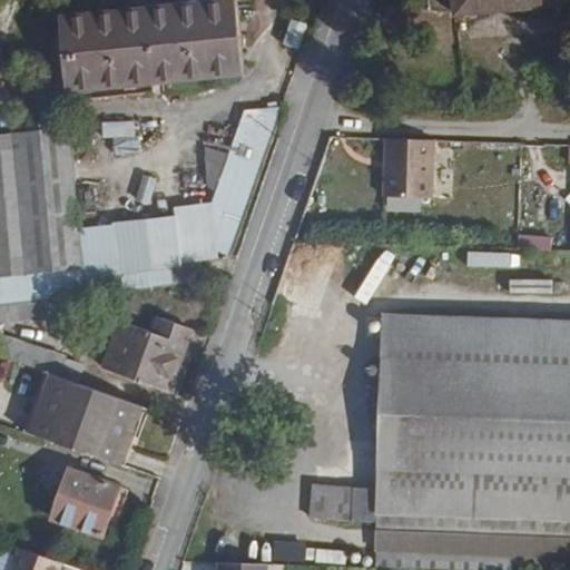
[(454,0),(457,15),(569,5),(568,0),(454,0)]
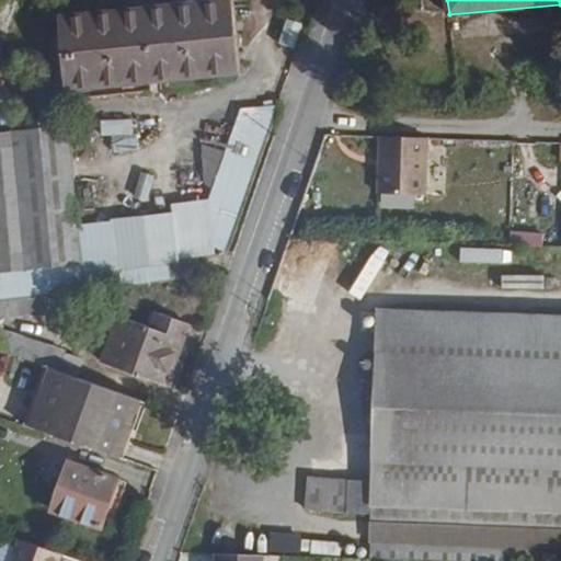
[(148,11),(155,78),(237,69),(230,2),(148,11)]
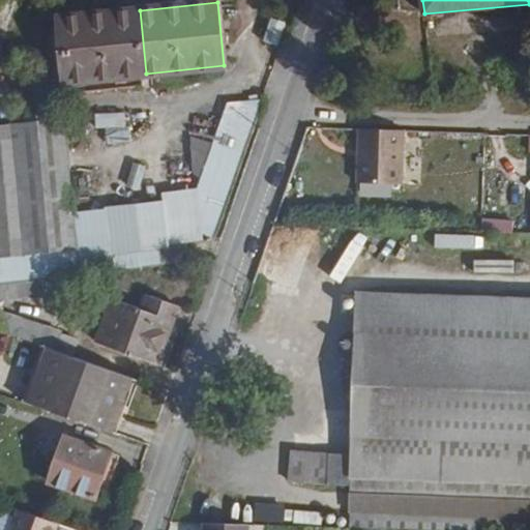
[(146,74),(140,10),(107,13),(113,77),(146,74)]
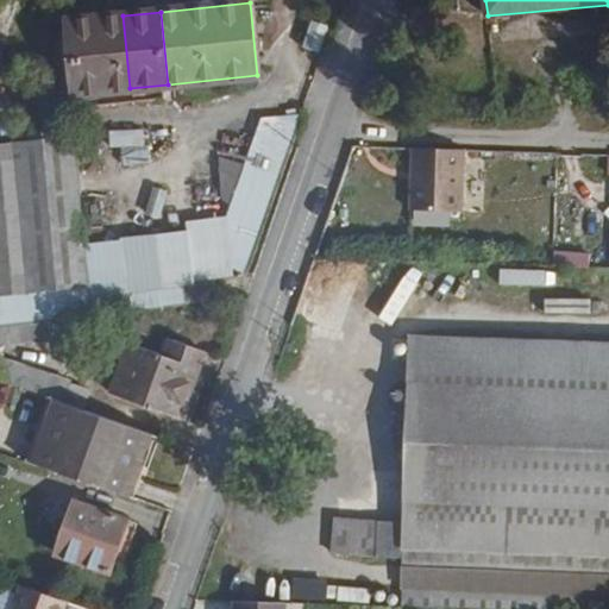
[(130,88),(123,16),(101,18),(108,90),(130,88)]
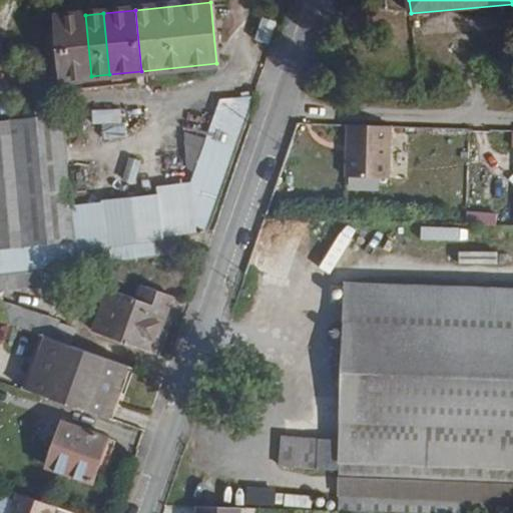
[(91,76),(85,15),(58,17),(64,79),(91,76)]
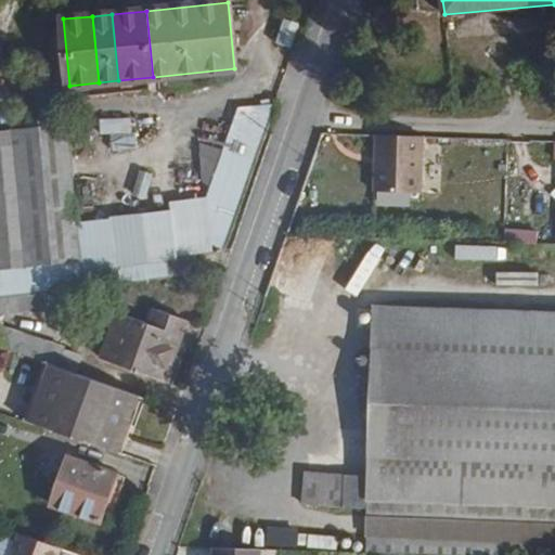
[(289,47),(297,24),(284,18),(275,41),(289,47)]
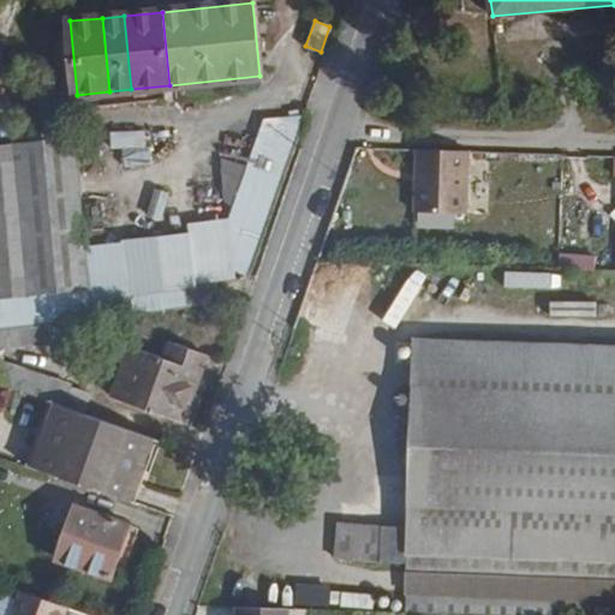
[(113,132),(117,165),(147,161),(143,129),(113,132)]
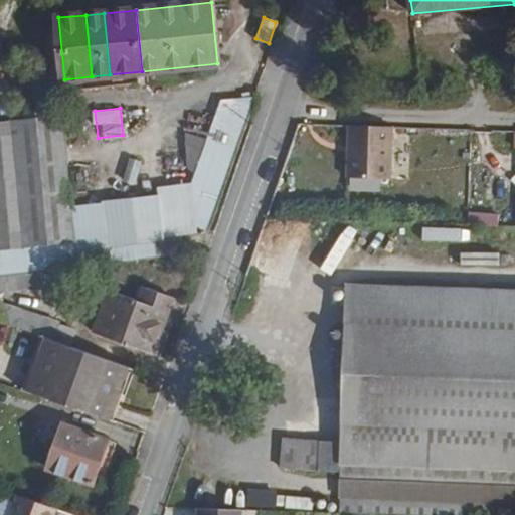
[(55,168),(69,167),(65,114),(50,116),(55,168)]
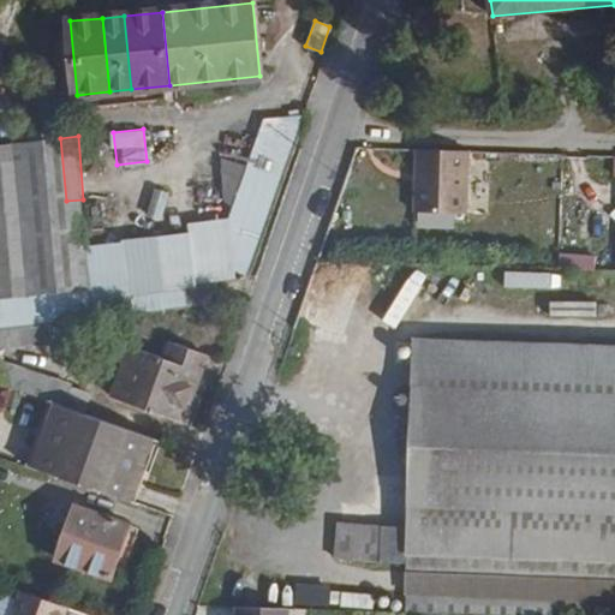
[(0,206),(66,201),(60,138),(0,144),(0,206)]
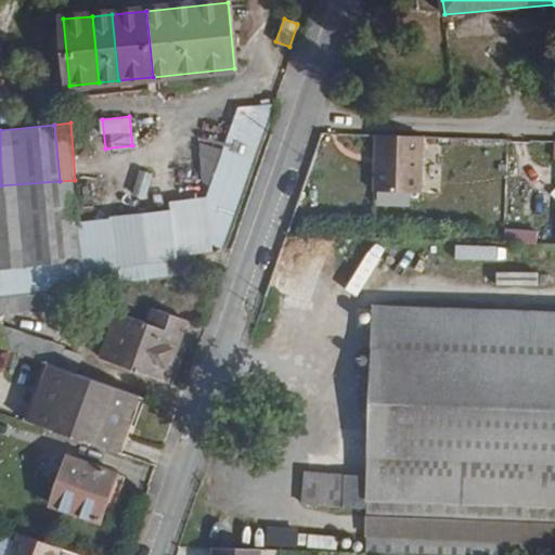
[(437,138),(390,137),(389,192),(435,193),(437,138)]
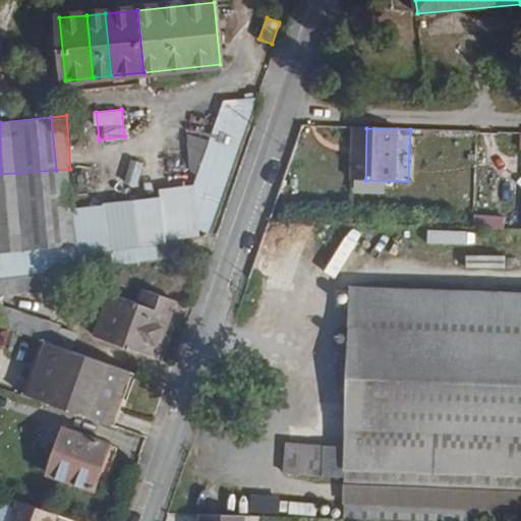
[(137,186),(141,162),(129,160),(124,184),(137,186)]
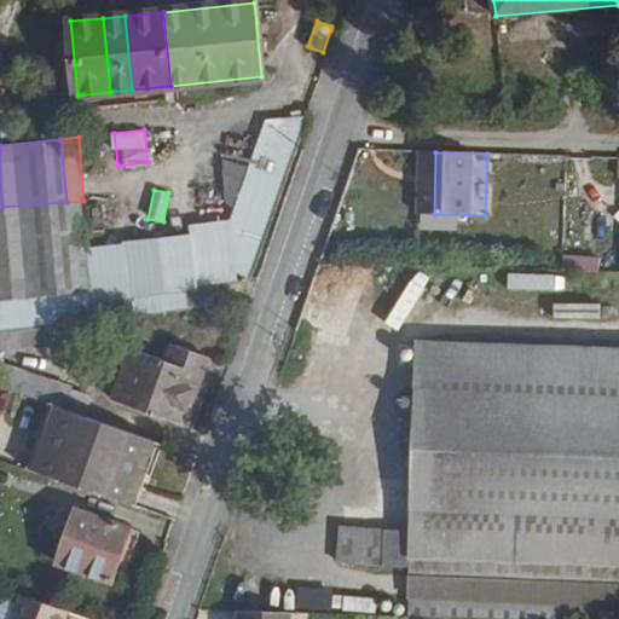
[(67,202),(75,293),(92,291),(84,201),(67,202)]
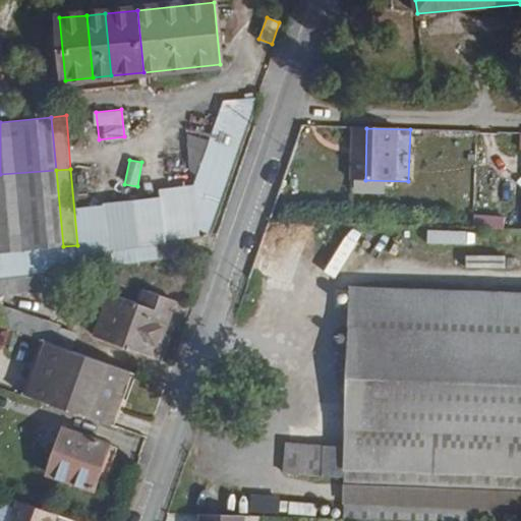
[(56,170),(0,174),(0,252),(63,246),(56,170)]
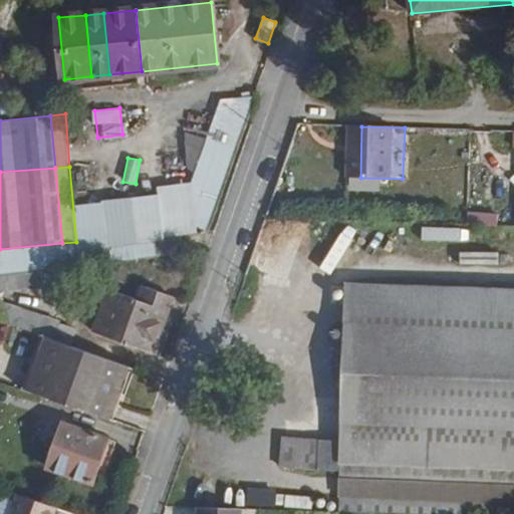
[(497,226),(497,213),(467,212),(466,225),(497,226)]
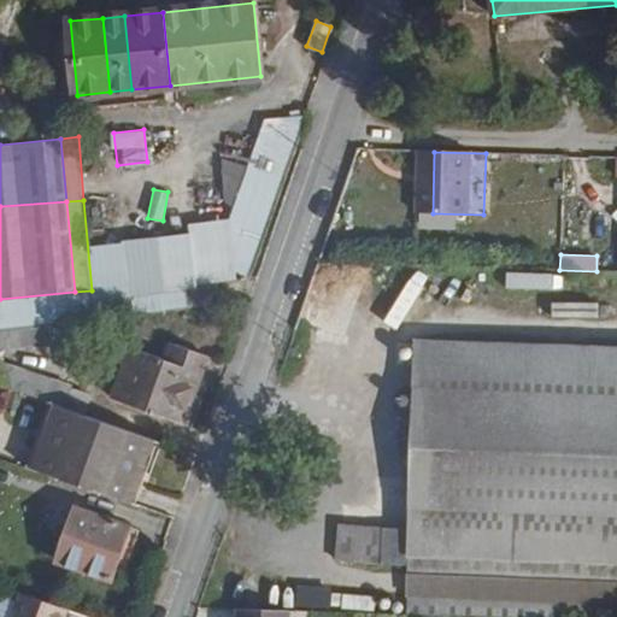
[(504,274),(504,288),(560,291),(560,275),(504,274)]
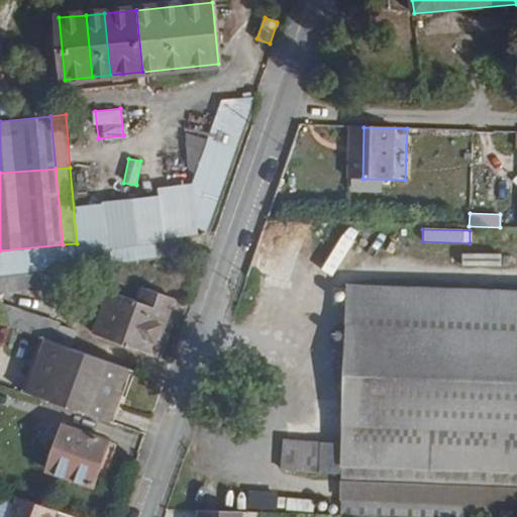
[(57,268),(0,272),(0,292),(58,289),(57,268)]
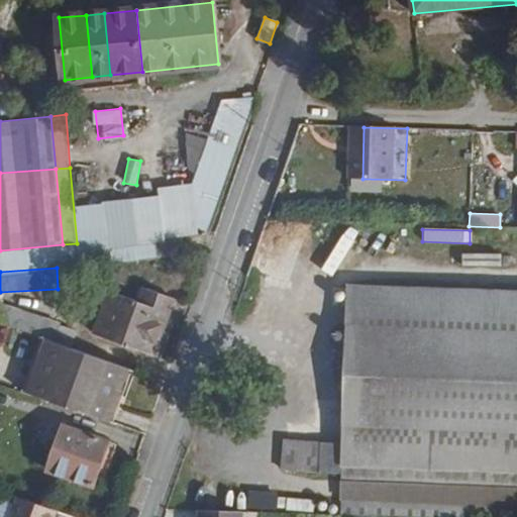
[(516,290),(348,284),(342,443),(341,474),(341,481),(516,488),(516,290)]
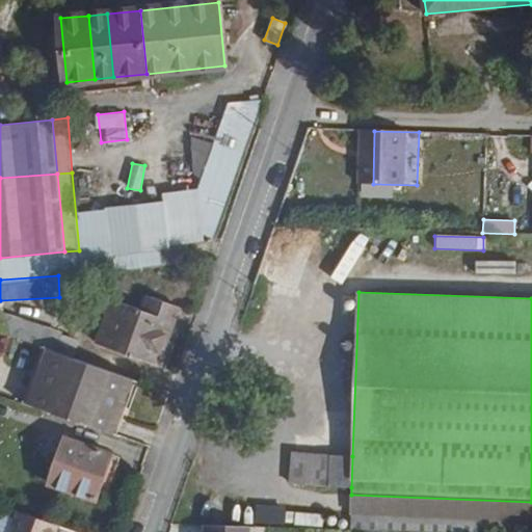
[(112,298),(96,343),(161,367),(182,308),(149,295),(143,310),(112,298)]
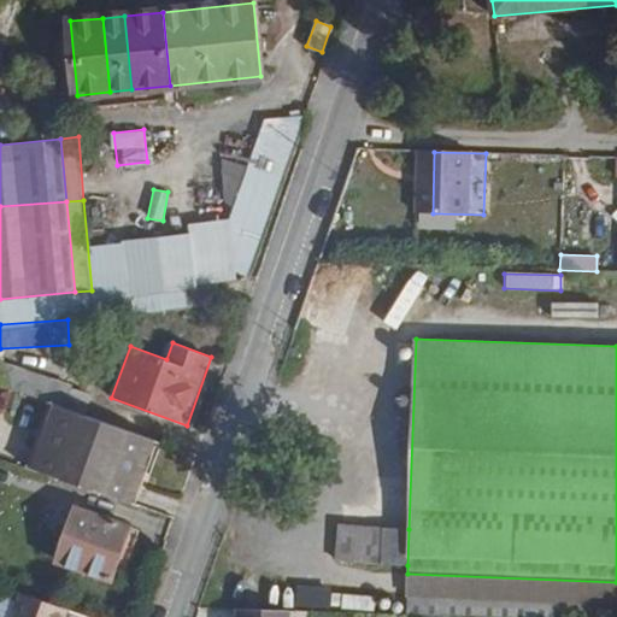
[(0,359),(0,385),(65,406),(72,385),(0,359)]
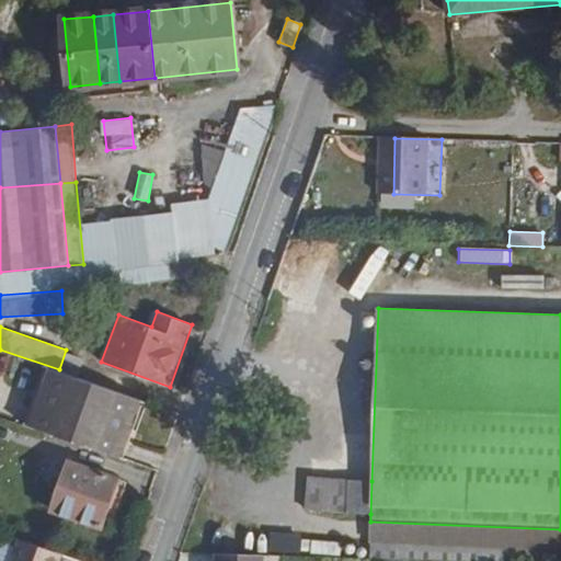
[(24,424),(31,426),(52,369),(45,367),(24,424)]
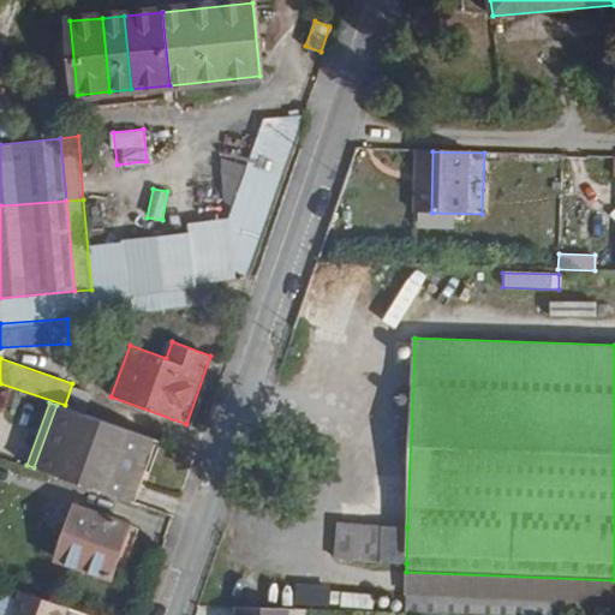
[(57,405),(34,467),(131,502),(154,439),(57,405)]
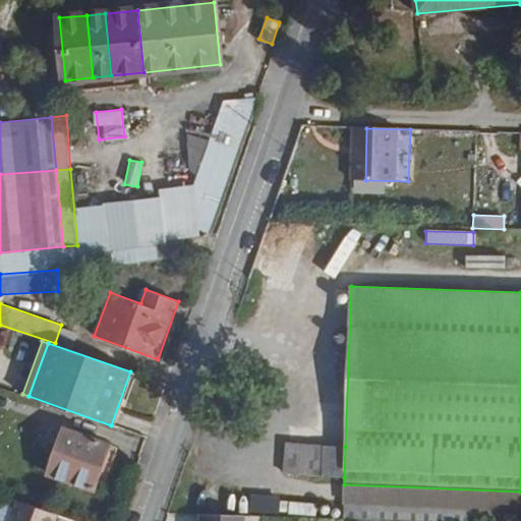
[(136,373),(130,371),(111,425),(117,426),(136,373)]
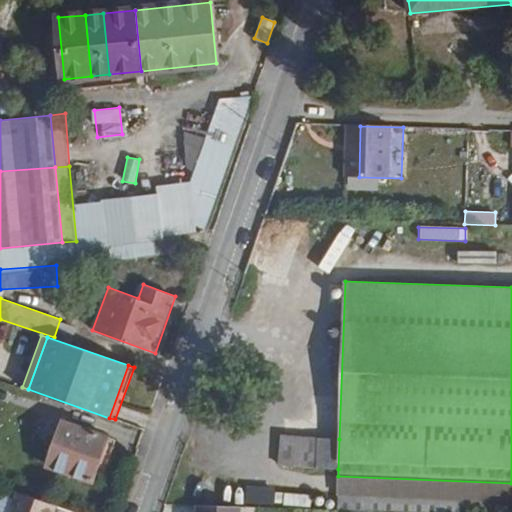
[(62,420),(46,465),(94,482),(102,461),(111,436),(62,420)]
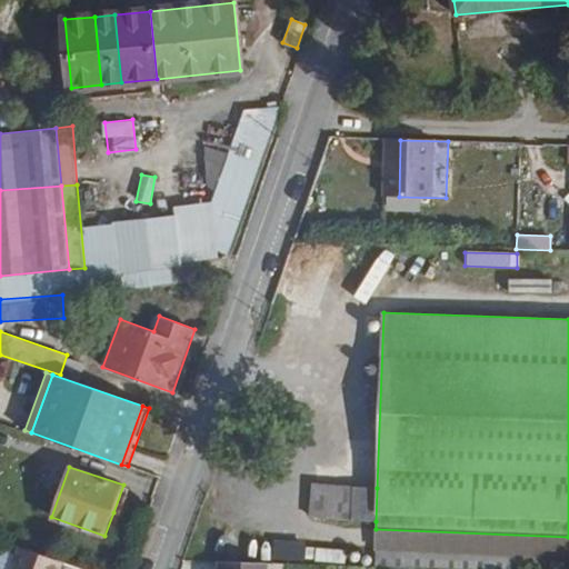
[(376,521),(377,488),(312,482),(309,516),(376,521)]
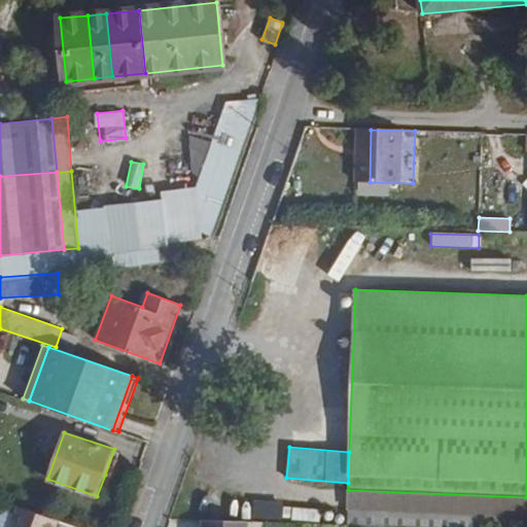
[(114,449),(105,475),(111,477),(120,451),(114,449)]
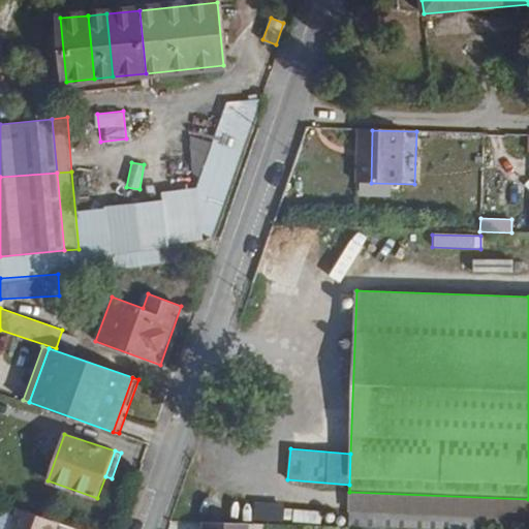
[(12,481),(0,476),(0,500),(5,502),(12,481)]
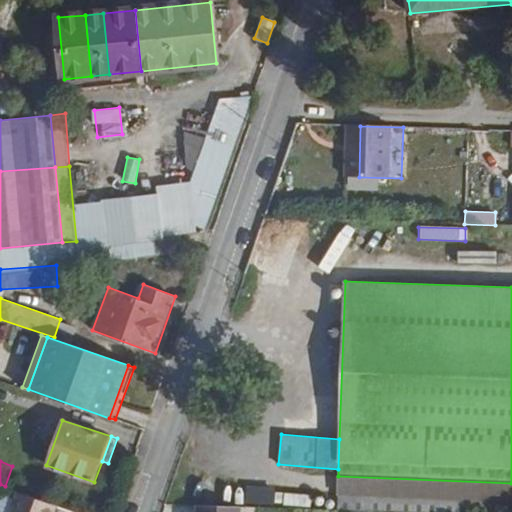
[(55,511),(58,505),(17,491),(14,498),(3,494),(0,501),(0,511),(55,511)]
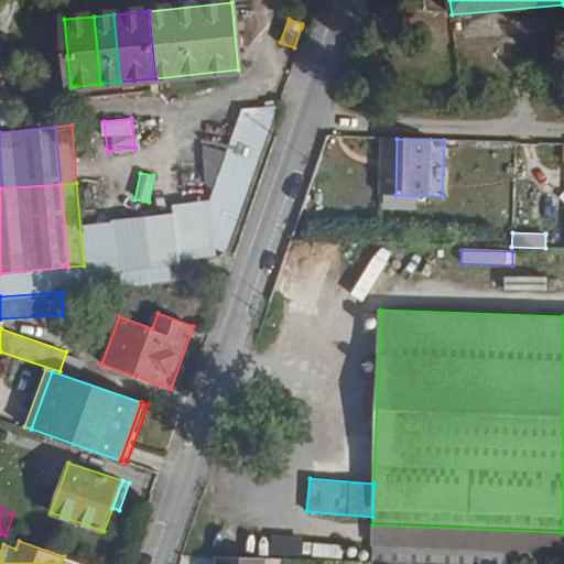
[(563,563),(563,550),(372,543),(371,562),(434,563),(435,563),(437,563),(563,563)]
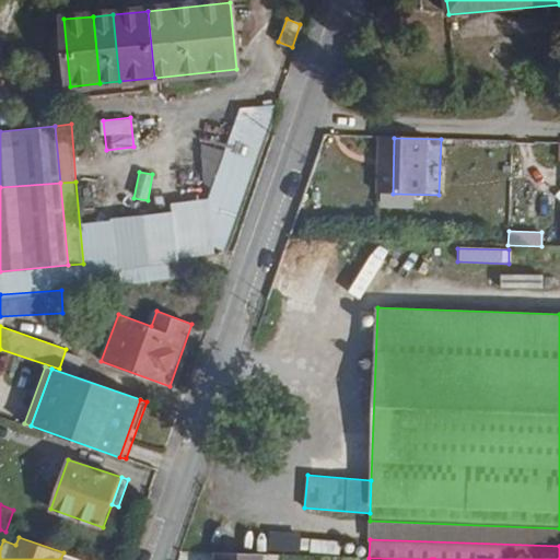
[(337,553),(338,541),(301,540),(301,551),(337,553)]
